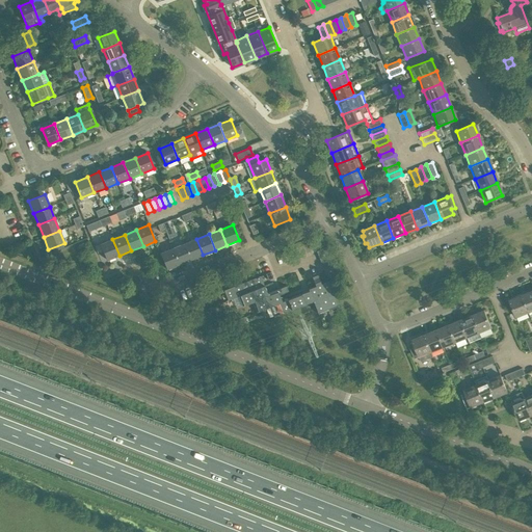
[(107,261),(120,256),(112,239),(101,244),(107,261)]
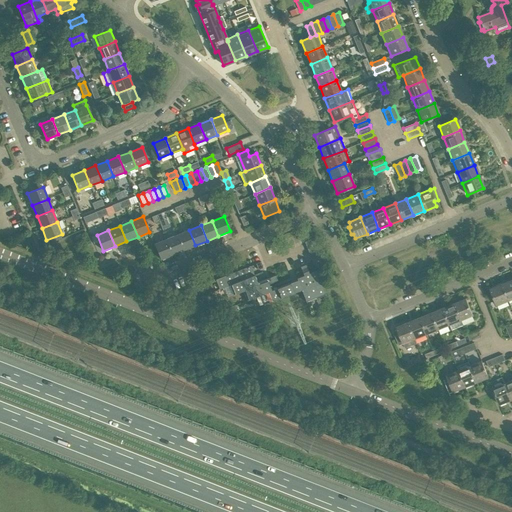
[(184,250),(195,245),(189,230),(178,235),(184,250)]
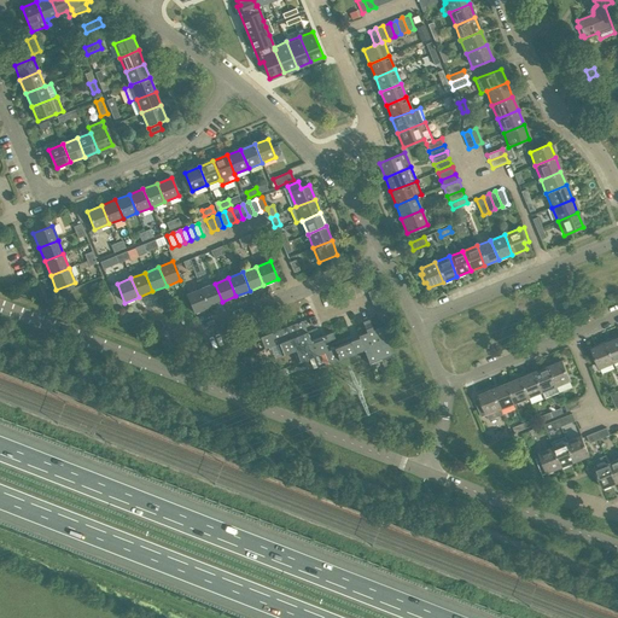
[(209,308),(222,302),(215,284),(200,289),(209,308)]
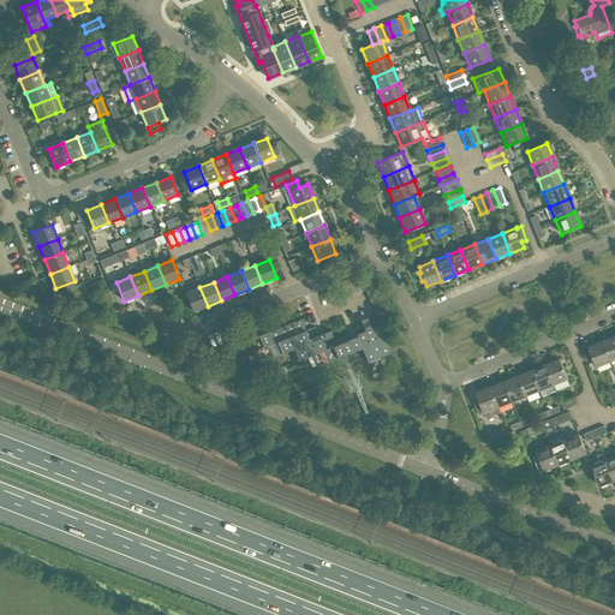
[(193,311),(208,306),(199,287),(186,293),(193,311)]
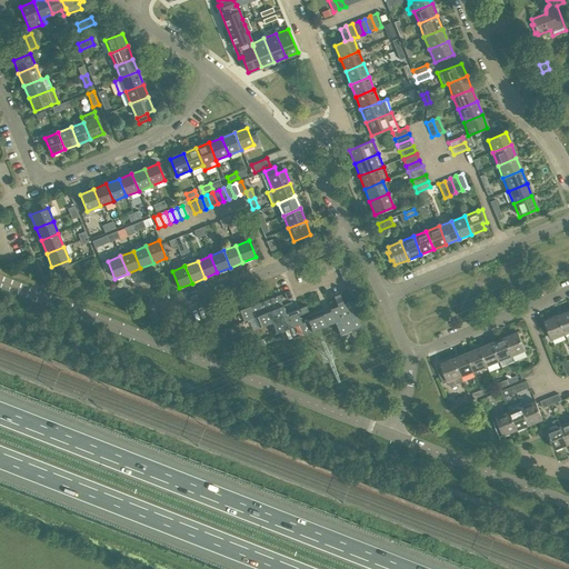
[(256,316),(282,306),(279,296),(262,302),(265,308),(259,310),(257,305),(238,311),(242,322),(256,317),(256,316)]
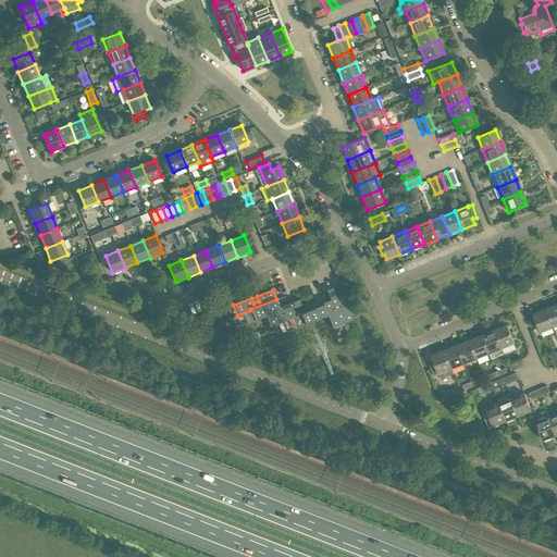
[(344,325),(354,321),(344,295),(333,299),(344,325)]
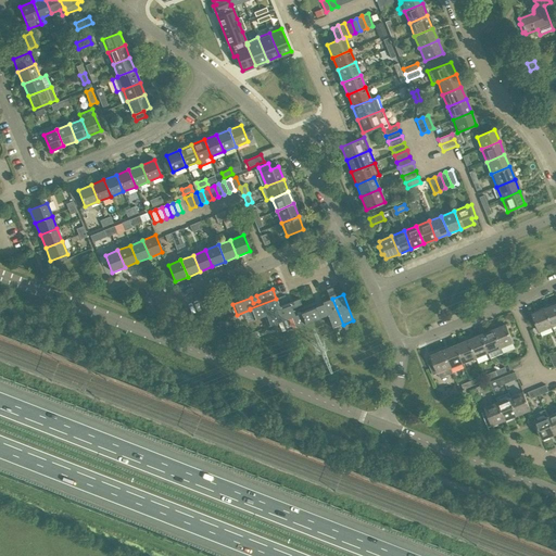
[(254,320),(264,316),(264,315),(280,308),(276,299),(250,308),(250,310),(254,320)]
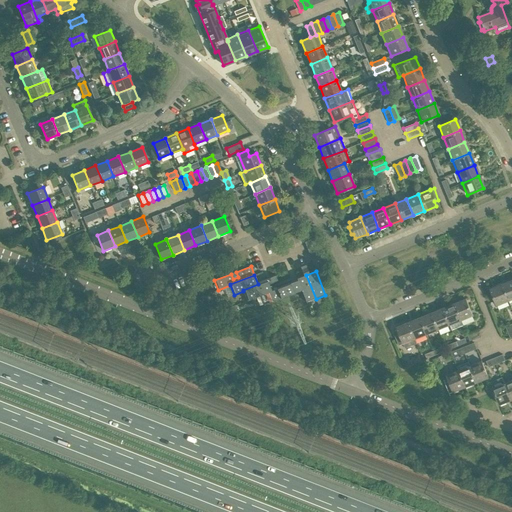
[(306,303),(316,299),(306,275),(296,279),(306,303)]
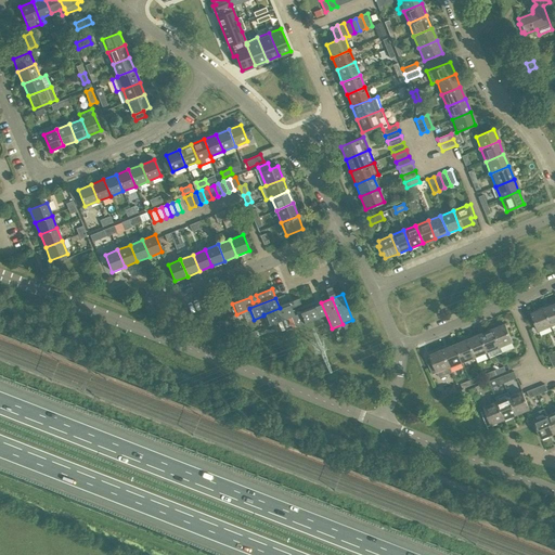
[(551,326),(554,324),(554,302),(544,308),(551,326)]
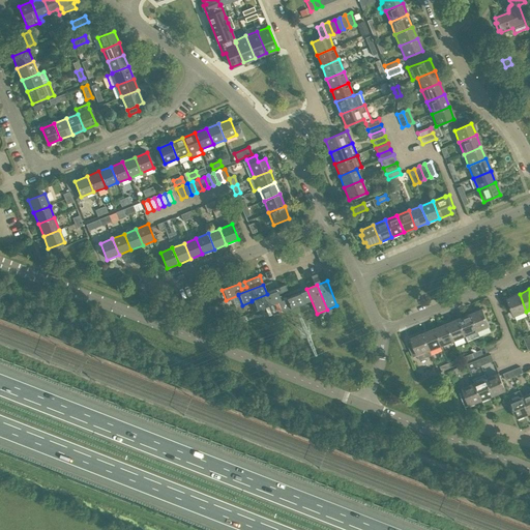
[(256,312),(269,305),(281,301),(276,291),(267,294),(252,300),(252,301),(256,312)]
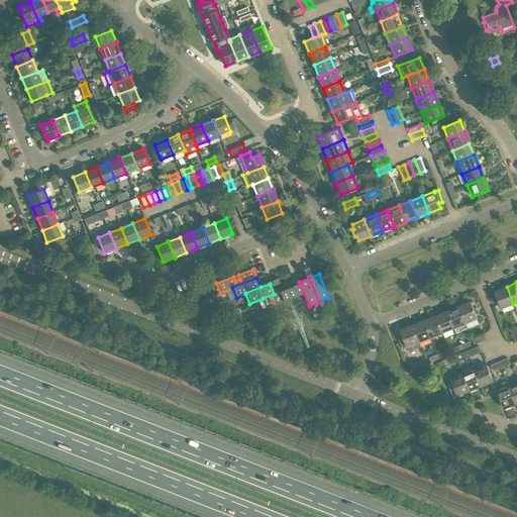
[(267,308),(296,297),(299,296),(295,286),(274,294),(263,298),(267,308)]
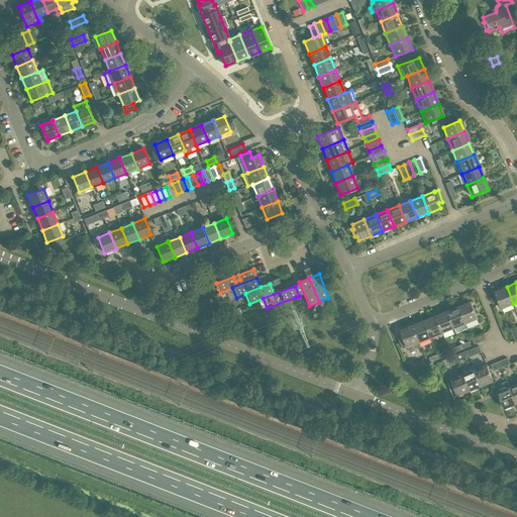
[(501,309),(513,304),(507,287),(495,292),(501,309)]
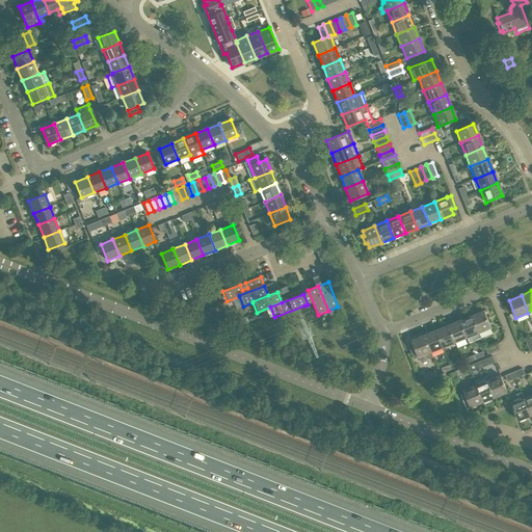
[(479,333),(490,328),(483,311),(472,316),(479,333)]
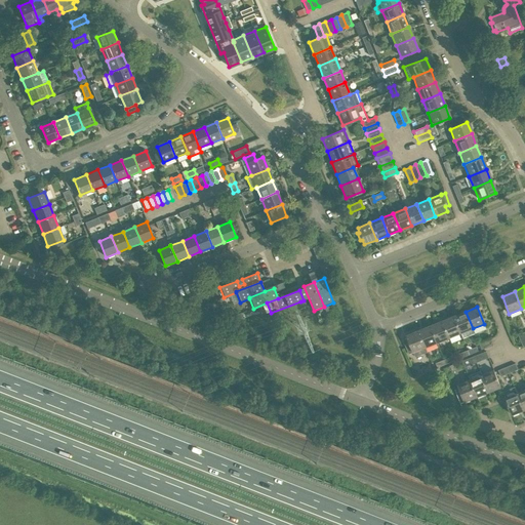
[(460,333),(473,328),(466,312),(454,316),(460,333)]
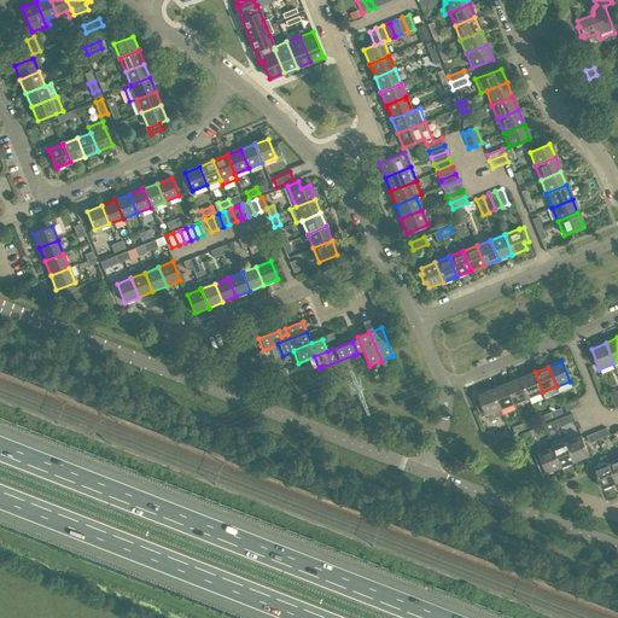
[(529,398),(542,392),(535,372),(520,378),(529,398)]
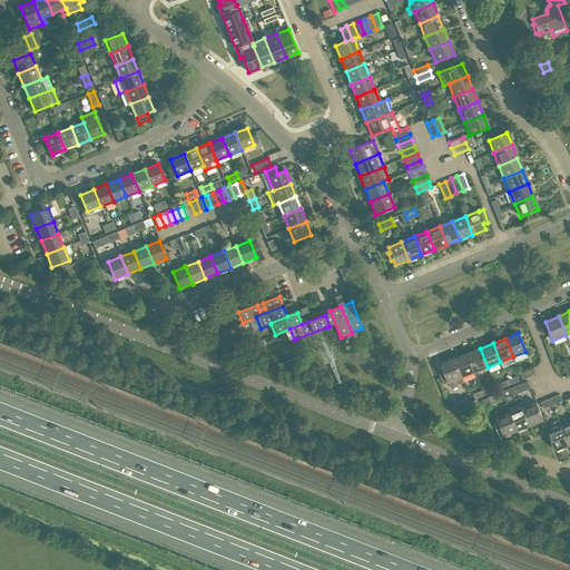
[(474,372),(488,367),(480,349),(468,354),(474,372)]
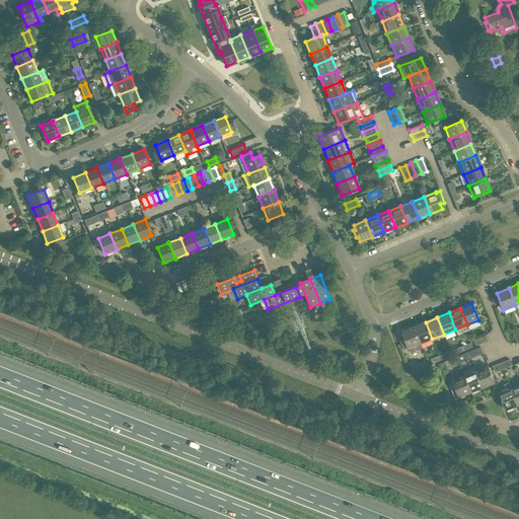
[(421,344),(432,339),(426,322),(415,326),(421,344)]
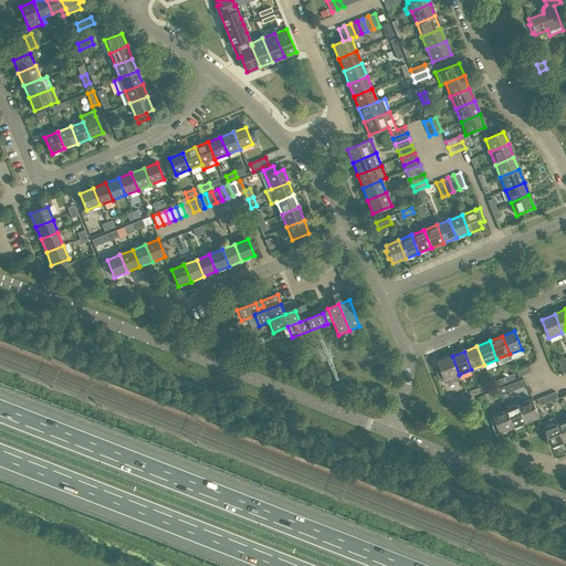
[(448,385),(460,380),(459,375),(452,356),(438,362),(439,365),(435,367),(440,383),(446,380),(448,385)]
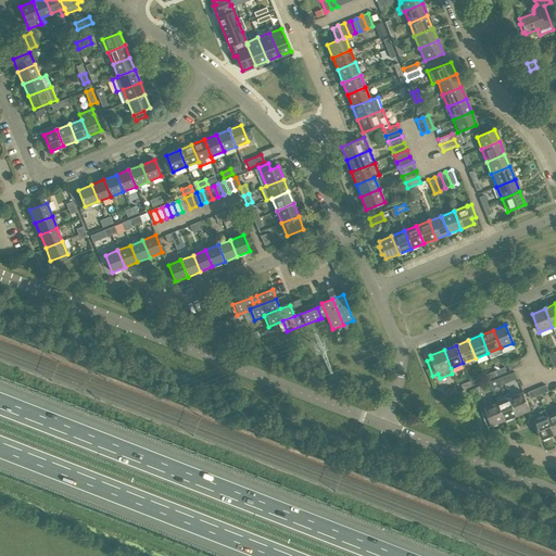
[(509,370),(514,369),(522,366),(519,358),(507,364),(509,370)]
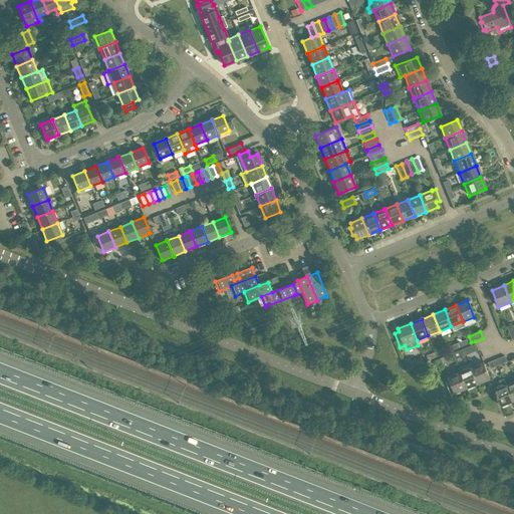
[(467,355),(478,350),(476,344),(465,348),(467,355)]
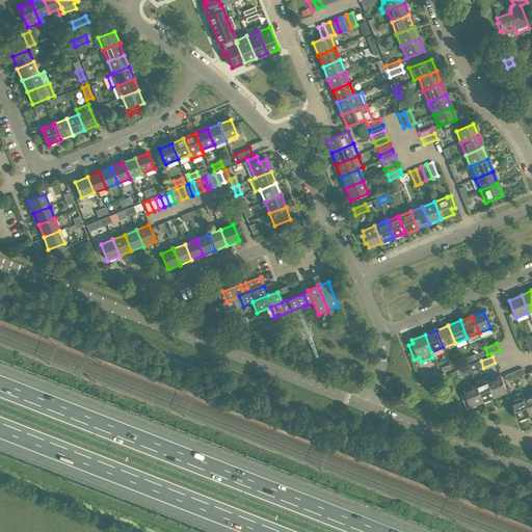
[(478,370),(483,368),(481,361),(475,364),(478,370)]
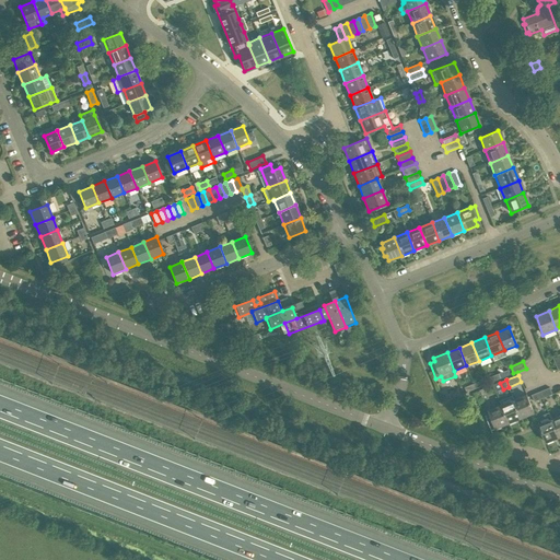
[(544,398),(552,395),(549,388),(540,392),(544,398)]
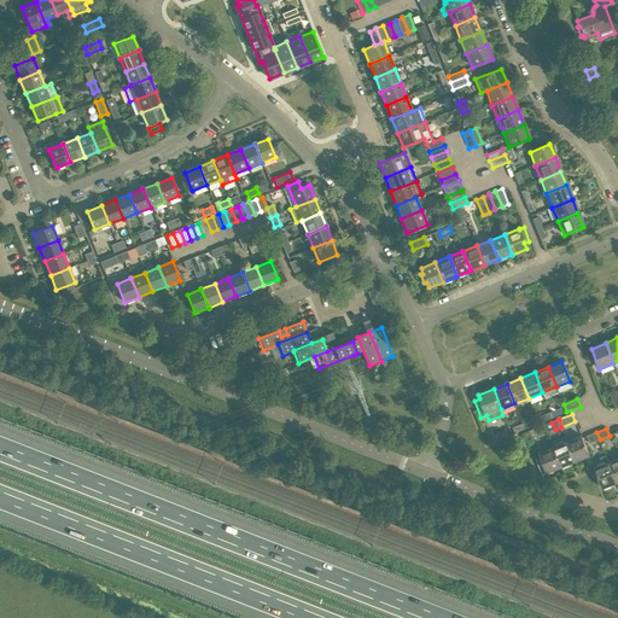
[(589,443),(600,439),(596,432),(587,436),(589,443)]
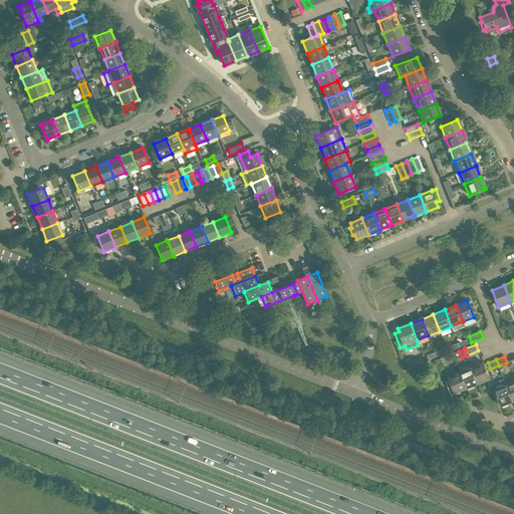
[(479,383),(490,379),(483,362),(472,367),(479,383)]
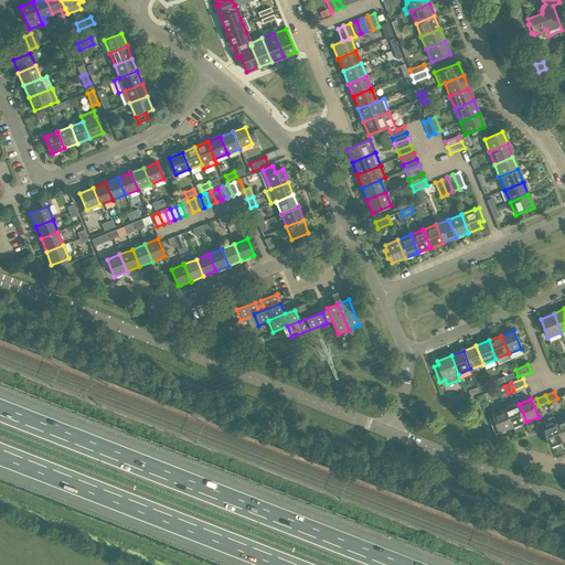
[(513,427),(526,422),(519,404),(505,409),(513,427)]
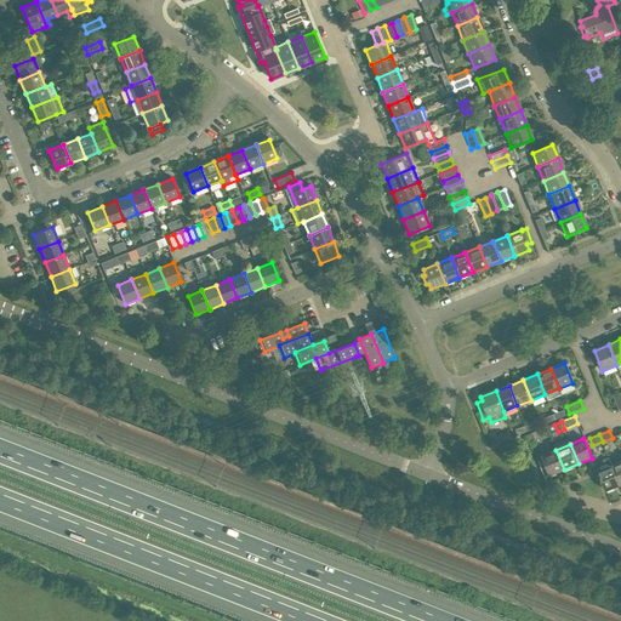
[(545,478),(550,476),(564,469),(556,450),(542,455),(543,459),(539,461),(545,478)]
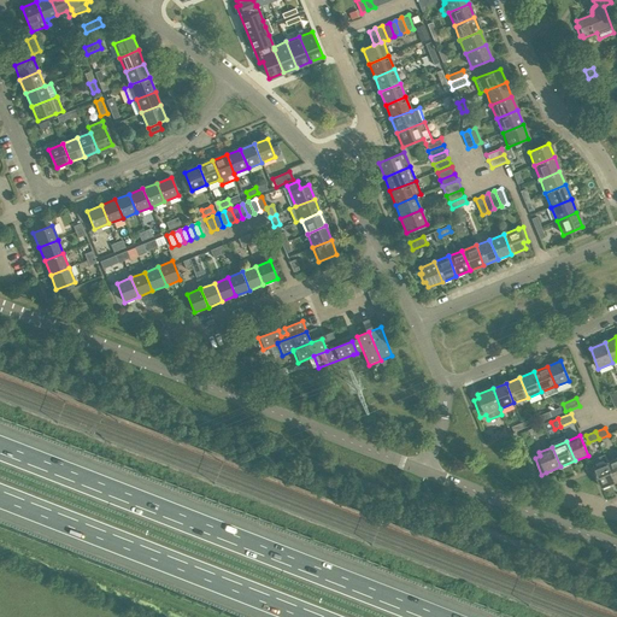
[(601,488),(603,488),(616,482),(609,462),(593,468),(601,488)]
